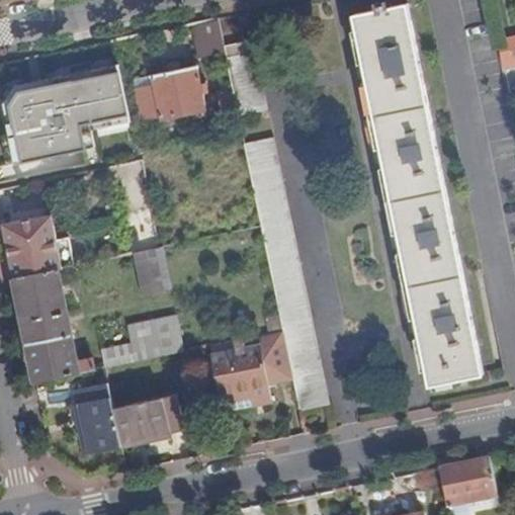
[(377,9),(353,15),(430,384),(484,373),(406,3),(385,7),(383,3),(377,4),(377,9)]
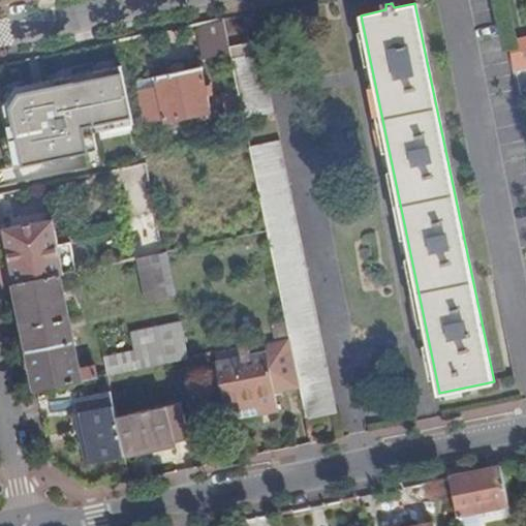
[(227,48),(222,19),(196,25),(204,58),(229,53),(227,48)]
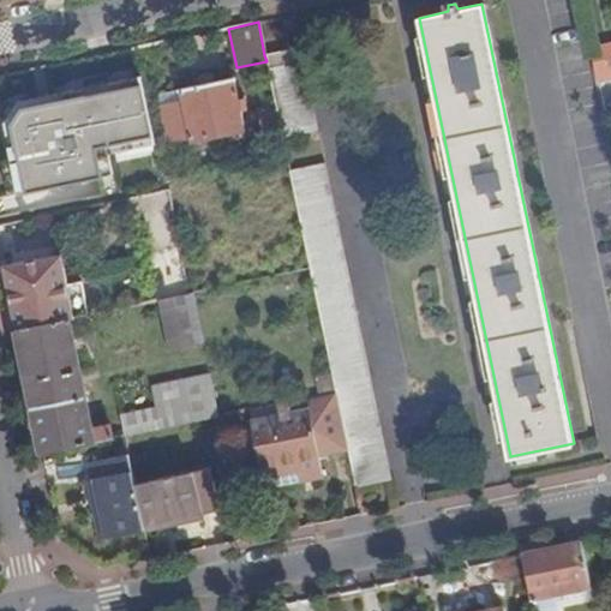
[(610,45),(589,49),(595,83),(610,78),(610,45)]
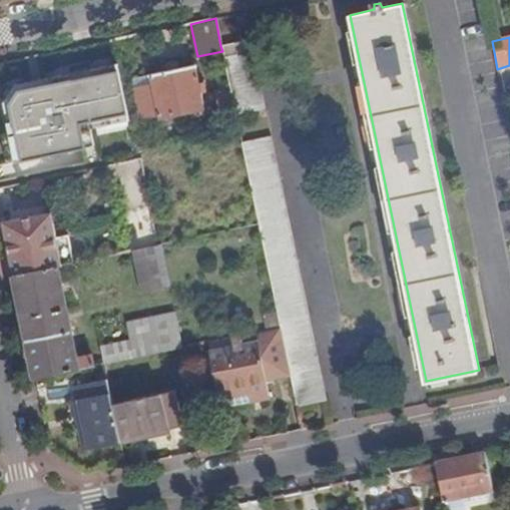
[(251,40),(220,46),(222,51),(234,114),(266,108),(251,40)]
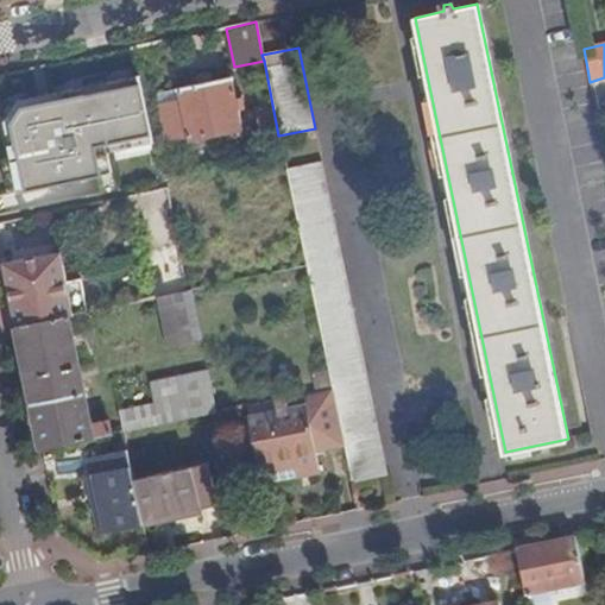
[(17,101),(4,123),(18,193),(109,174),(106,153),(152,144),(138,76),(17,101)]
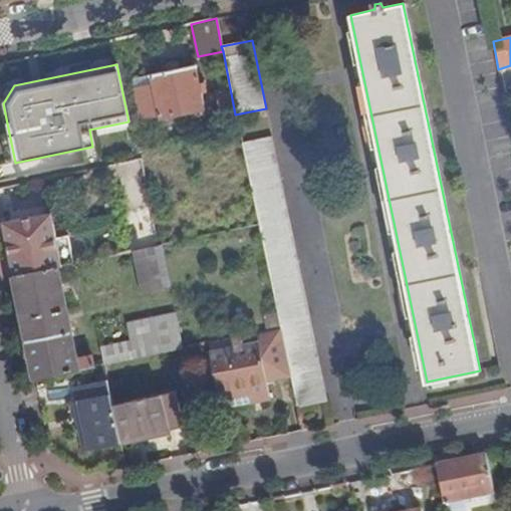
[(194,65),(131,79),(140,118),(158,115),(159,117),(189,111),(190,118),(203,116),(201,108),(204,108),(200,91),(204,90),(202,80),(198,81),(194,65)]
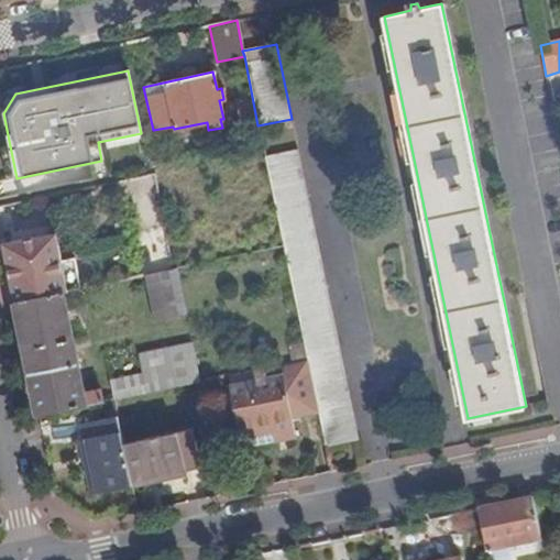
[(559,72),(546,76),(552,107),(559,105),(559,72)]
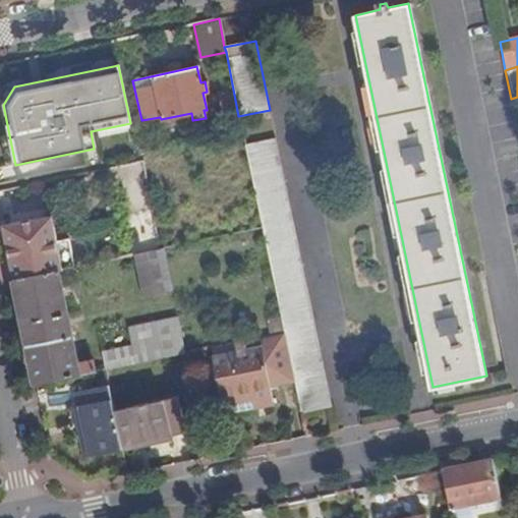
[(230,92),(219,94),(224,115),(235,113),(230,92)]
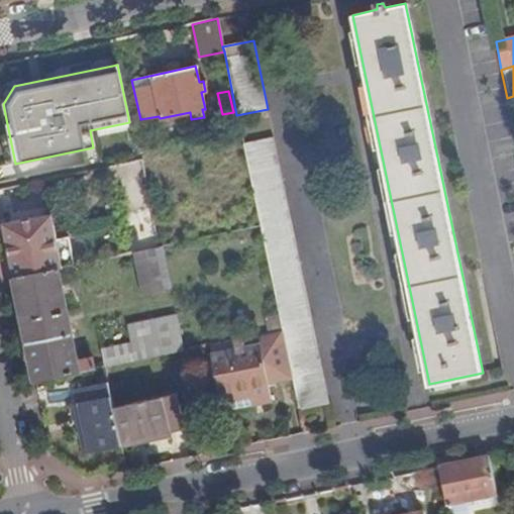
[(293,379),(299,409),(328,403),(274,137),(243,144),(261,225),(282,328),(293,379)]
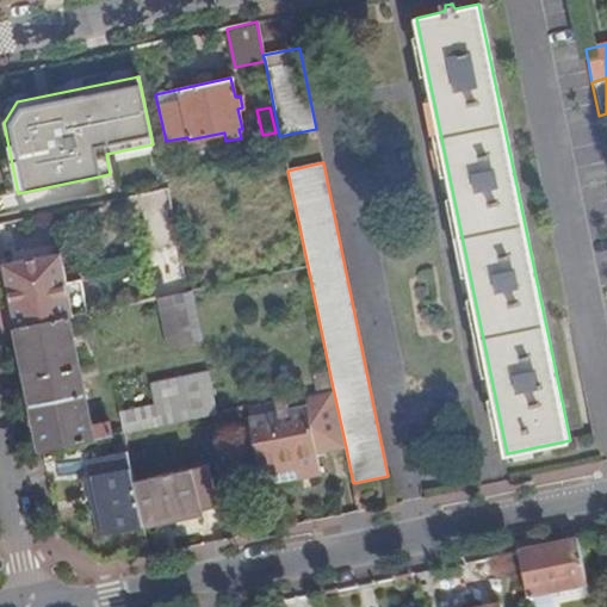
[(6,283),(14,327),(72,315),(57,253),(2,265),(6,283)]
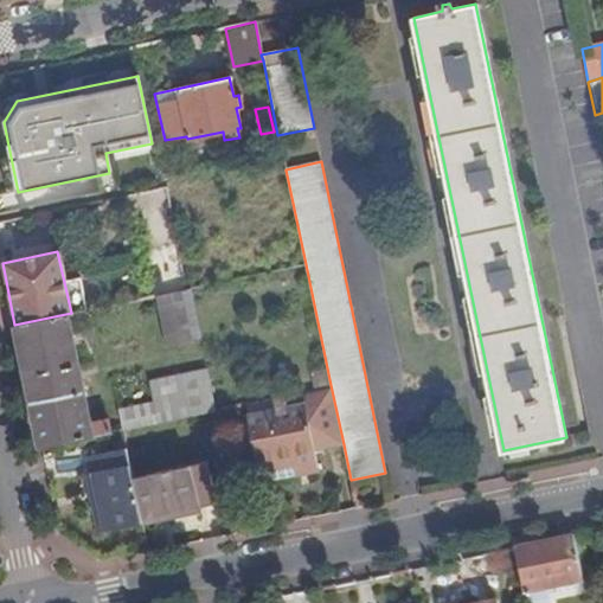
[(199,339),(188,289),(186,289),(185,289),(155,296),(167,346),(199,339)]
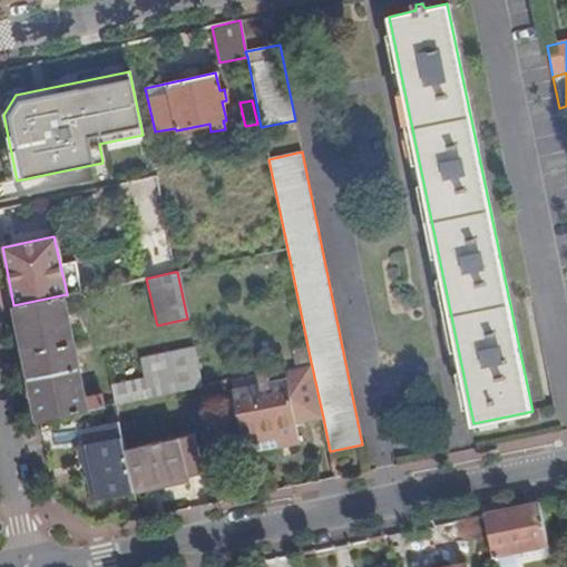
[(26,363),(38,420),(114,403),(113,397),(103,399),(101,394),(84,399),(64,302),(76,300),(74,293),(67,294),(13,305),(26,363)]
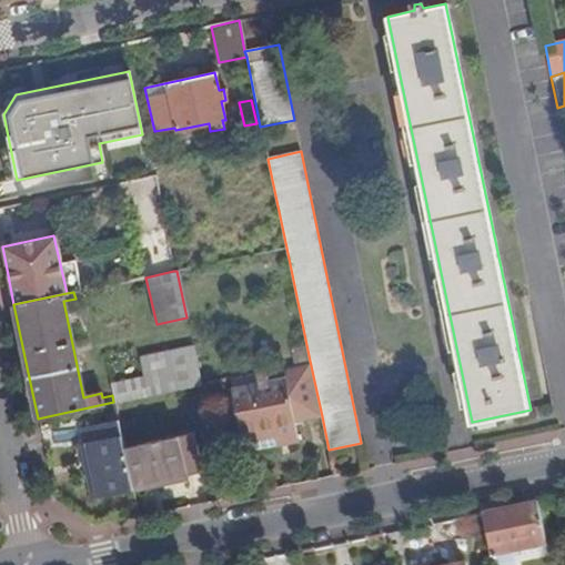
[(145,395),(200,384),(192,346),(138,357),(145,395)]
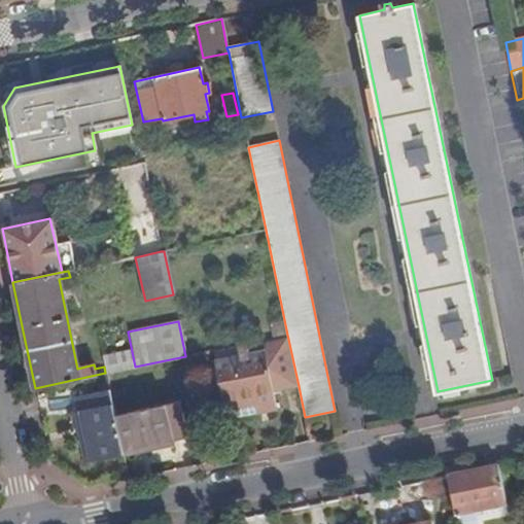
[(272,391),(299,386),(287,335),(214,351),(216,362),(214,362),(226,420),(276,410),(272,391)]
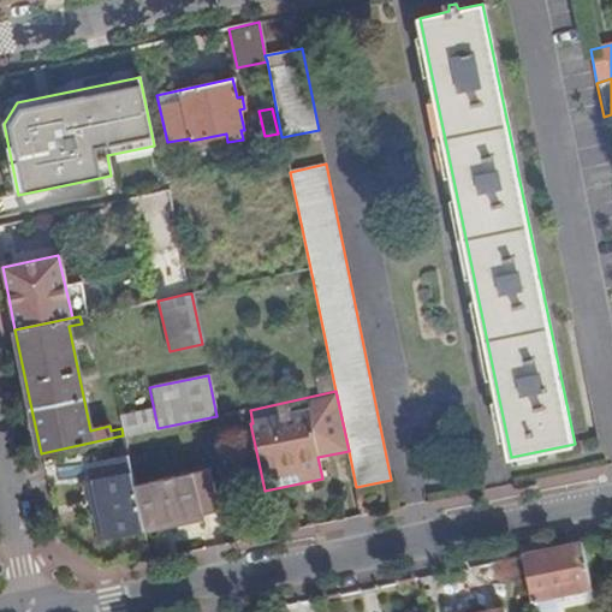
[(111,538),(146,530),(143,522),(135,483),(129,455),(87,463),(90,480),(97,479),(111,538)]
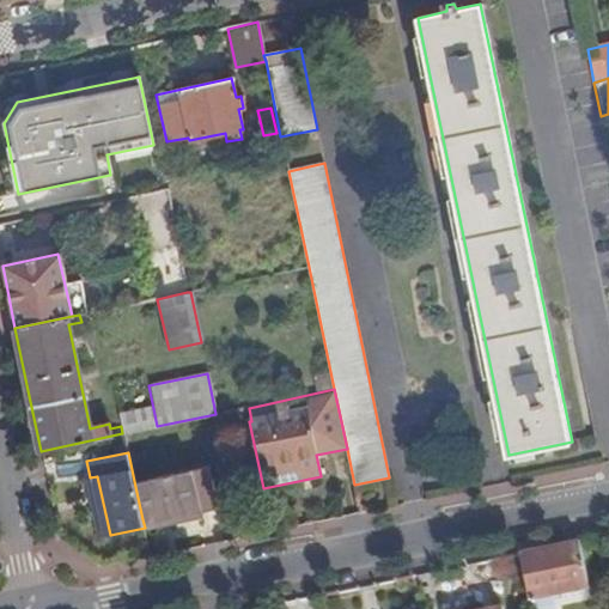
[(200,507),(201,512),(220,507),(211,466),(134,481),(142,519),(200,507)]
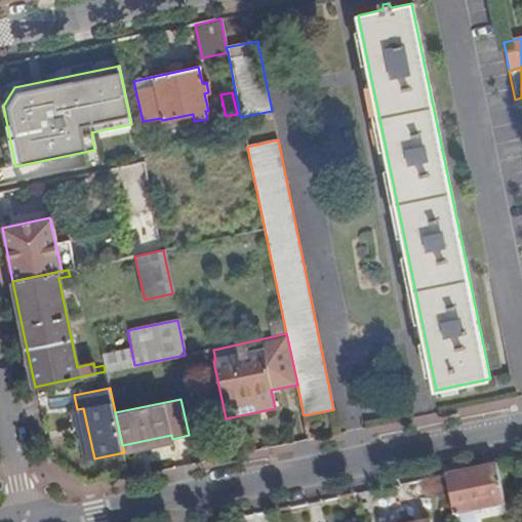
[(85,459),(94,458),(83,408),(77,409),(74,410),(85,459)]
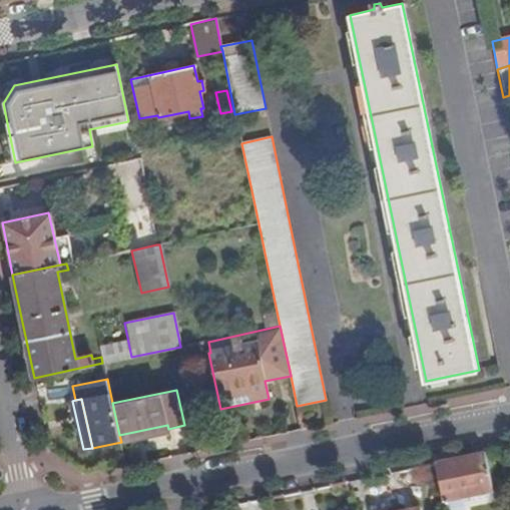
[(121,442),(122,445),(170,435),(168,429),(167,425),(119,435),(121,442)]
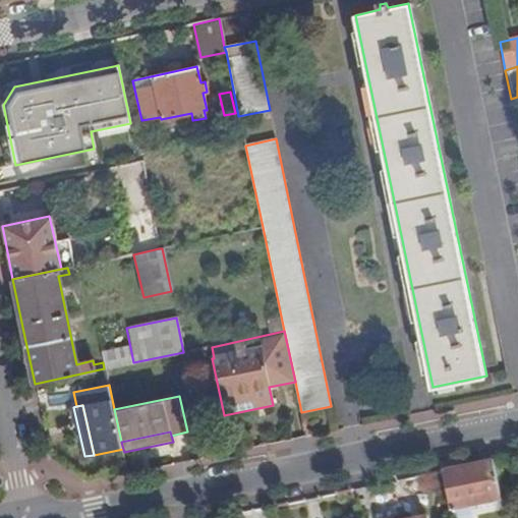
[(499,501),(492,461),(480,464),(441,472),(449,512),(499,501)]
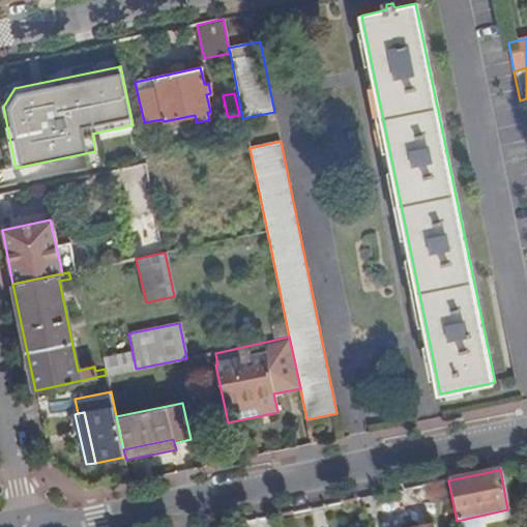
[(276,526),(274,516),(259,519),(260,526),(276,526)]
